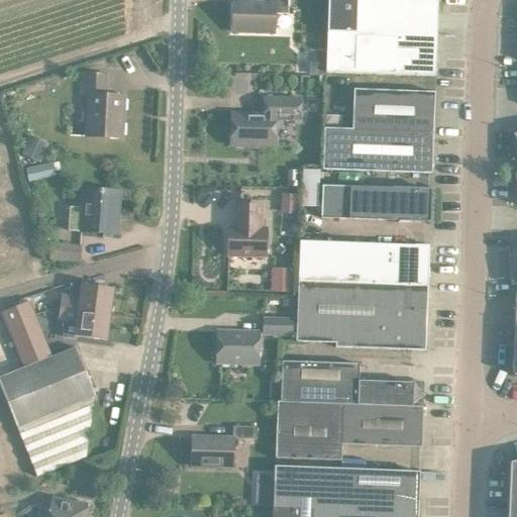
[(262,0),(263,2),(233,1),(232,31),(273,32),(273,13),(287,14),(287,0),(262,0)]
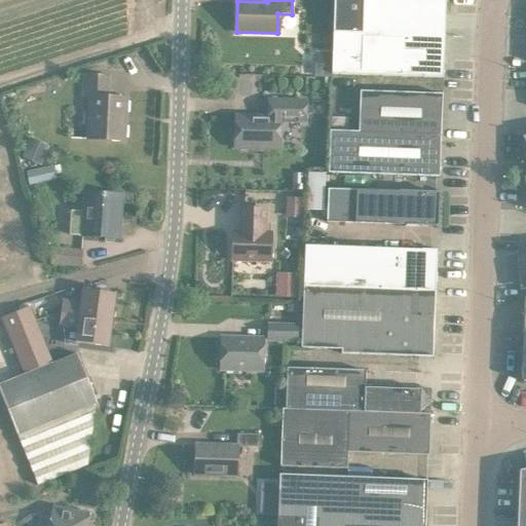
[(333,0),(332,32),(361,33),(362,0),(333,0)]
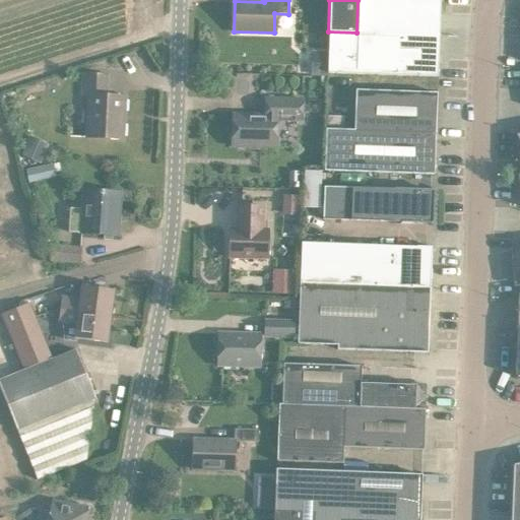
[(438,37),(439,0),(358,0),(356,33),(356,34),(438,37)]
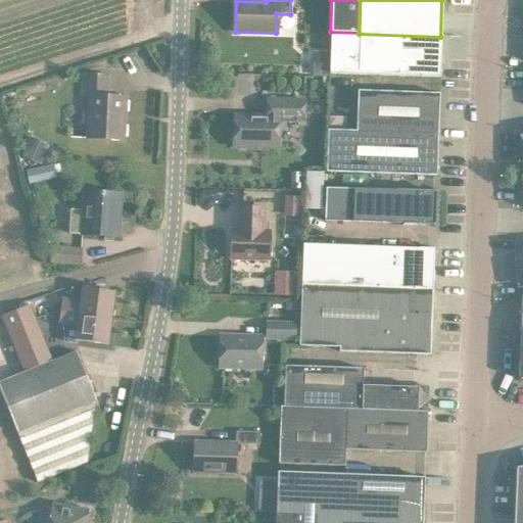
[(439,78),(440,37),(359,34),(359,33),(330,32),(329,55),(329,74),(439,78)]
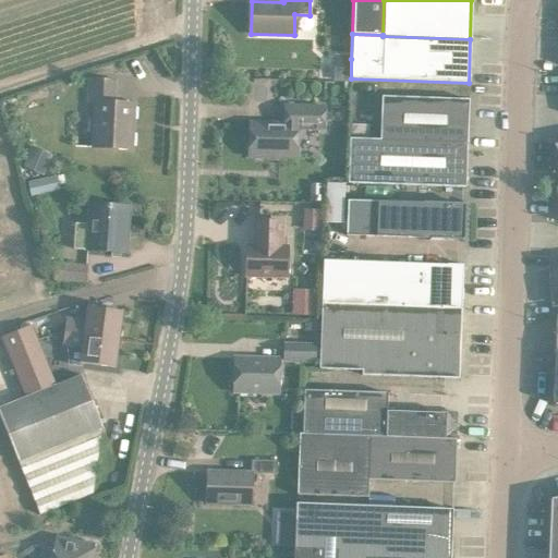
[(351,79),(351,59),(335,59),(334,77),(351,79)]
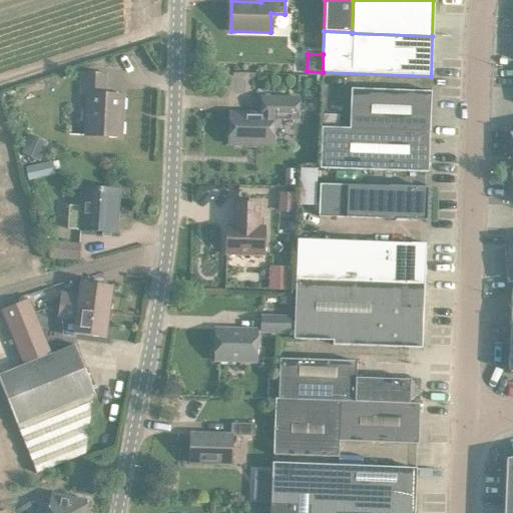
[(86,94),(84,135),(119,137),(122,95),(104,94),(105,74),(81,73),(80,94),(86,94)]
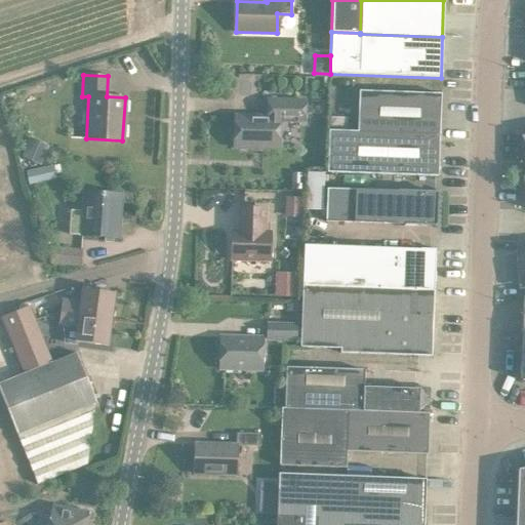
[(357,132),(439,135),(440,94),(358,91),(357,131),(357,132)]
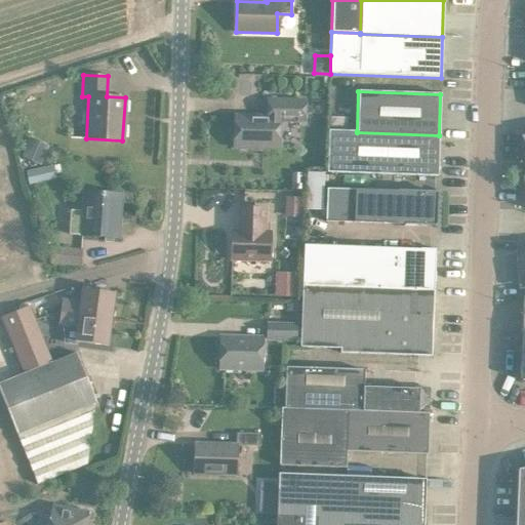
[(304,122),(305,101),(268,99),(267,116),(234,115),(233,148),(278,149),(279,121),(304,122)]
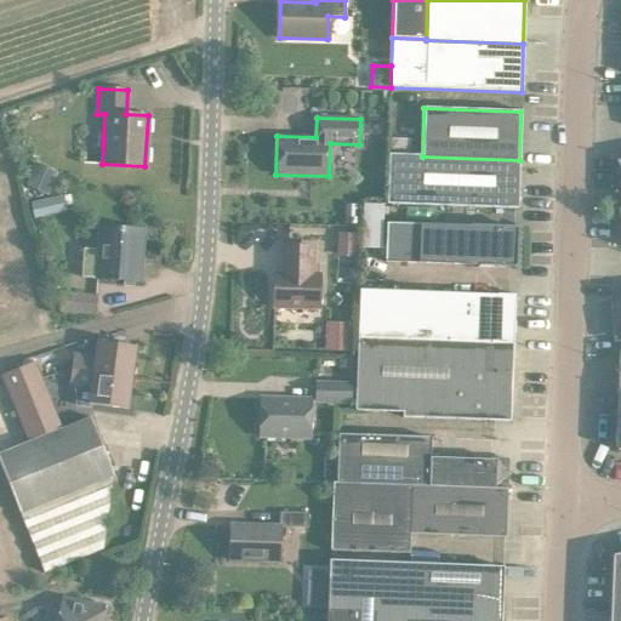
[(388,154),(386,204),(517,209),(519,160),(422,157),(422,155),(388,154)]
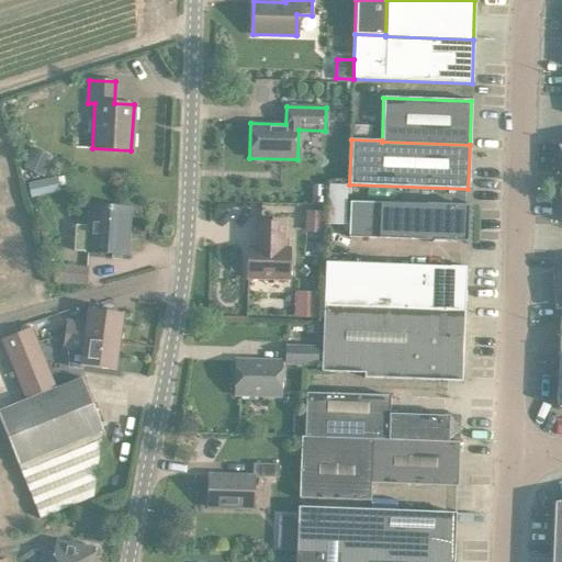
[(41,175),(47,160),(30,153),(23,167),(41,175)]
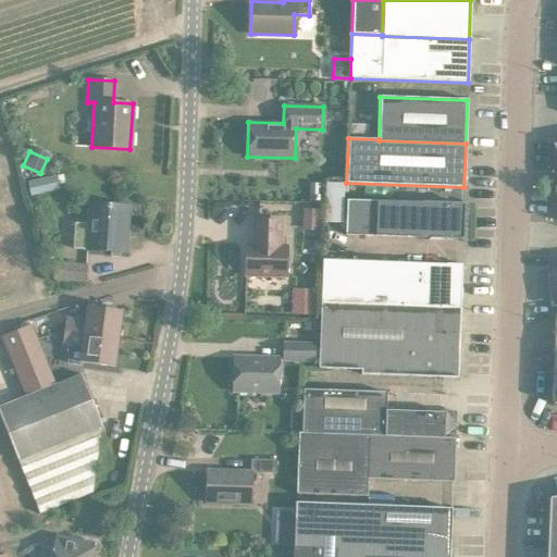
[(41,194),(39,180),(27,183),(31,197),(41,194)]
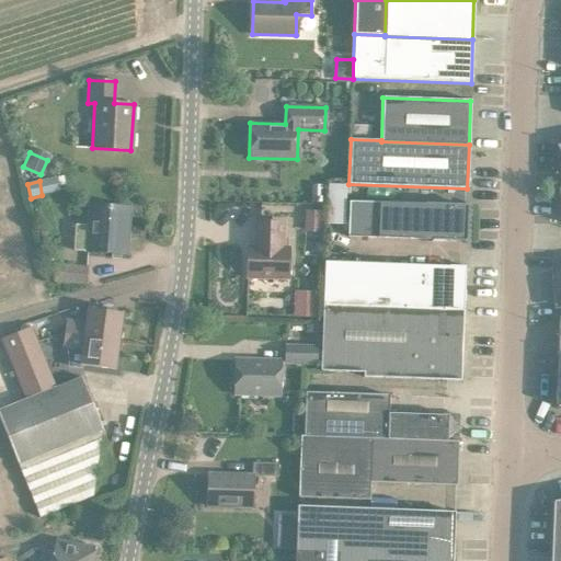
[(464,209),(464,206),(424,205),(424,204),(348,202),(347,237),(422,239),(459,240),(459,231),(451,231),(451,222),(454,221),(456,220),(458,218),(460,216),(461,214),(462,212),(464,209)]
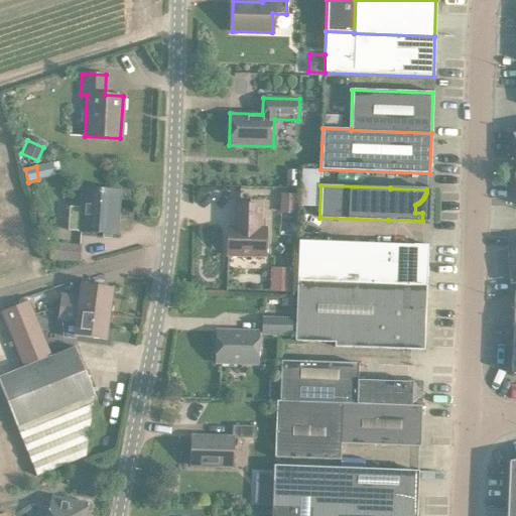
[(67,230),(115,234),(118,191),(82,188),(81,207),(69,206),(67,230)]
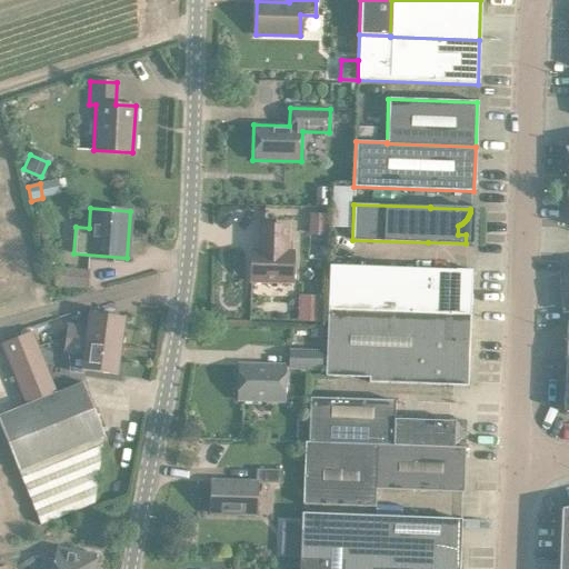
[(258,226),(257,250),(250,250),(250,282),(291,282),(292,251),(287,251),(288,227),(258,226)]
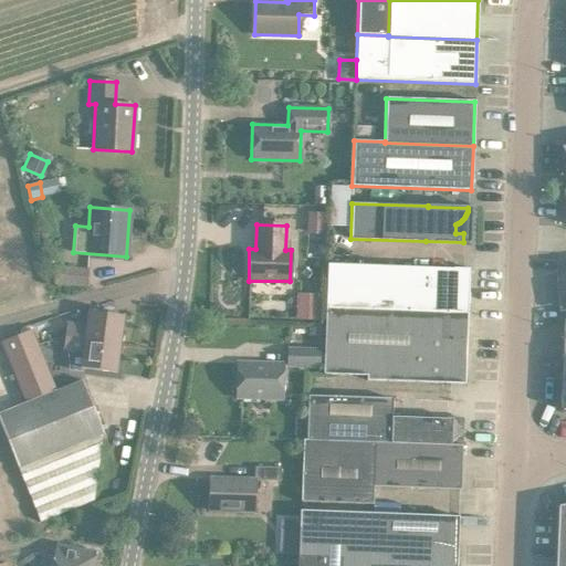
[(325,308),(467,313),(469,269),(327,264),(325,308)]
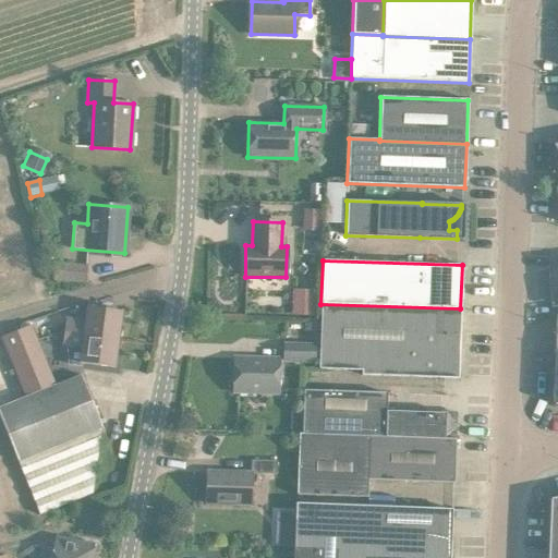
[(84,282),(85,265),(56,263),(53,280),(84,282)]
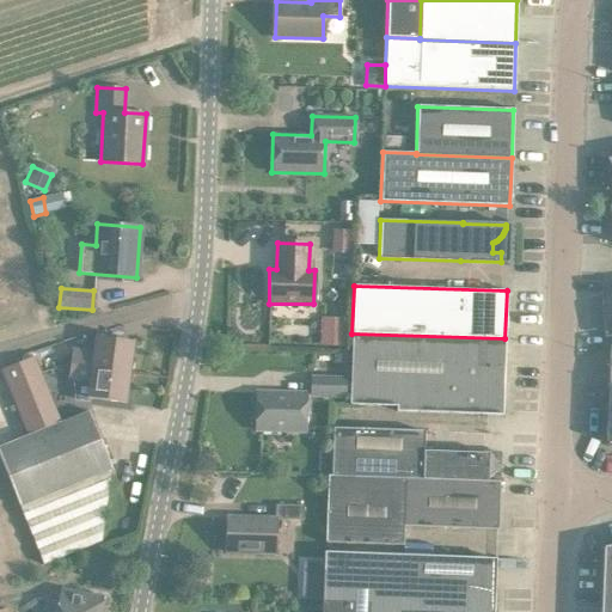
[(341,343),(342,316),(322,314),(320,343),(341,343)]
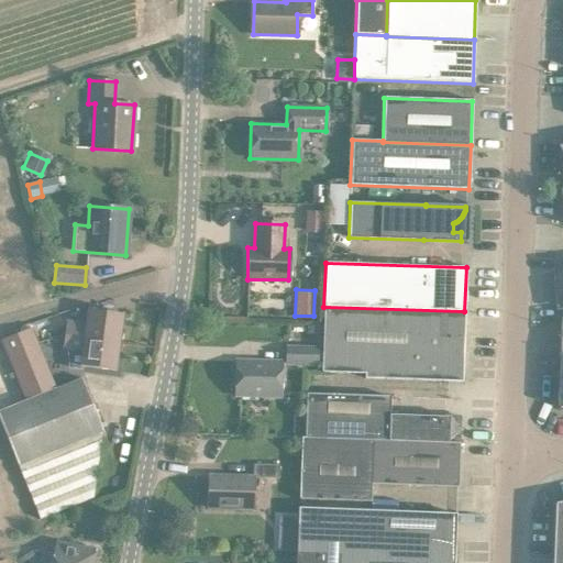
[(462,382),(464,318),(464,311),(323,307),(321,372),(364,374),(364,378),(462,382)]
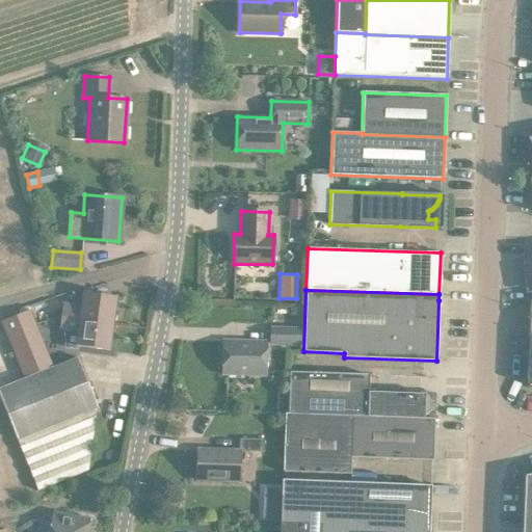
[(61,303),(60,317),(63,316),(111,324),(115,297),(83,292),(81,307),(61,303)]
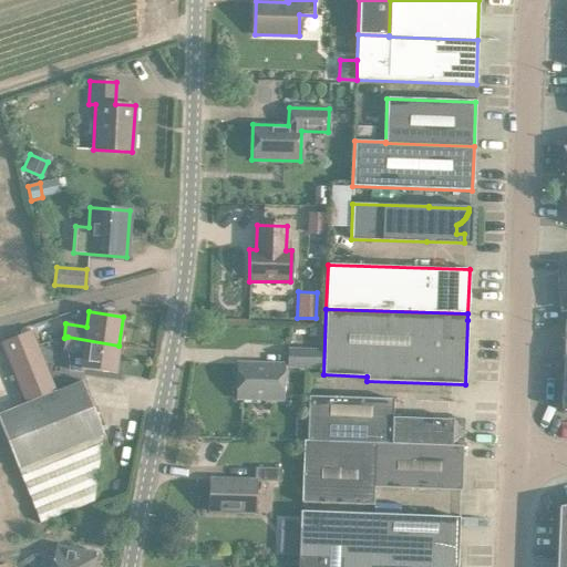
[(31,333),(30,331),(0,342),(24,403),(0,413),(0,425),(18,470),(103,435),(81,381),(54,391),(37,346),(38,344),(33,332),(31,333)]
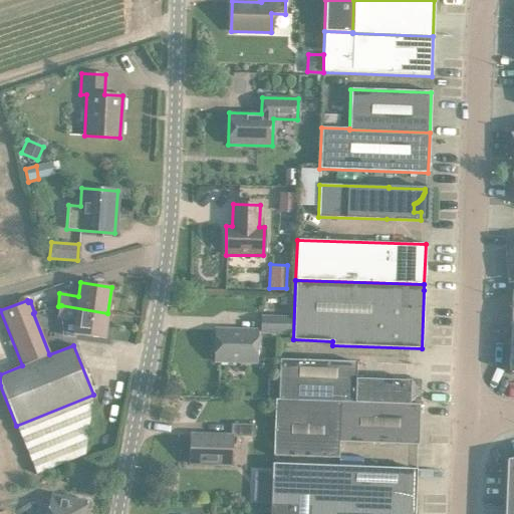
[(56,318),(75,321),(73,334),(104,338),(107,313),(61,305),(58,306),(56,318)]
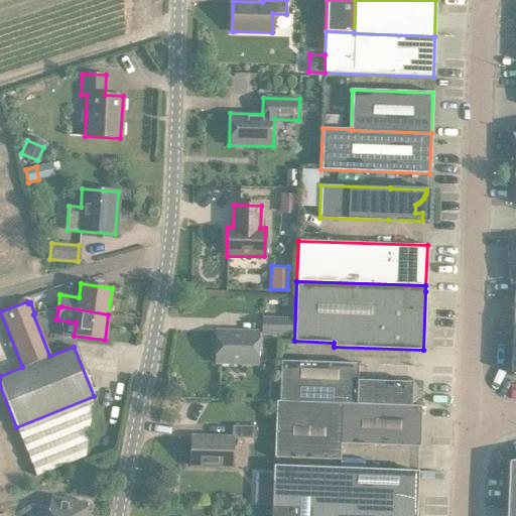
[(289,334),(290,318),(262,318),(261,333),(289,334)]
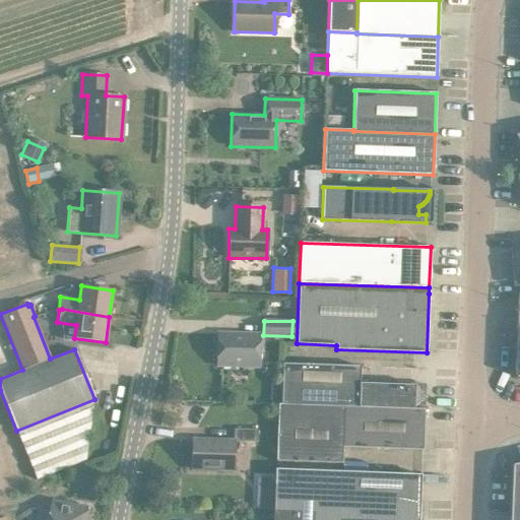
[(258,367),(259,334),(217,333),(216,365),(258,367)]
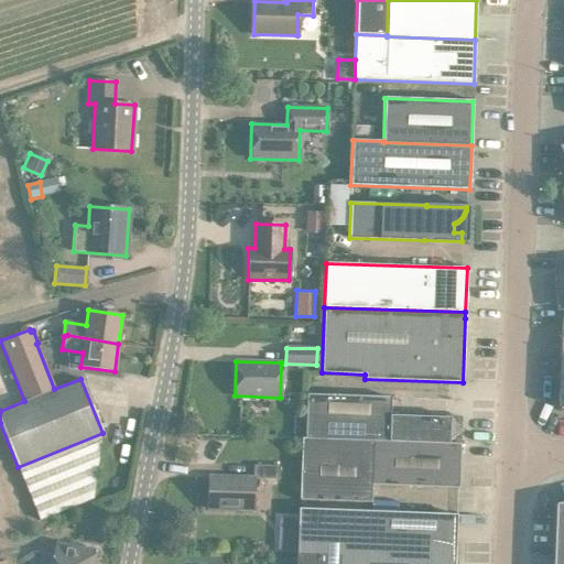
[(306,394),(305,438),(372,441),(456,444),(456,435),(461,431),(456,425),(456,419),(454,416),(445,416),(443,419),(441,415),(432,415),(430,418),(427,415),(419,415),(416,418),(414,414),(405,414),(403,416),(401,414),(390,414),(391,398),(306,394)]
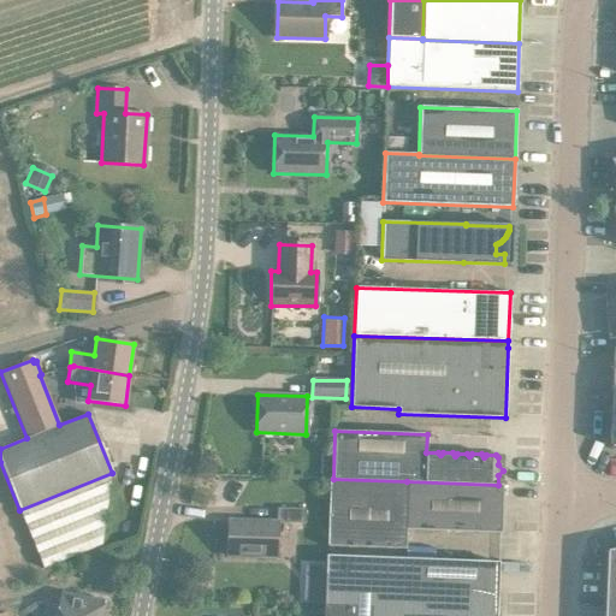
[(43,568),(101,545),(110,473),(19,510),(43,568)]
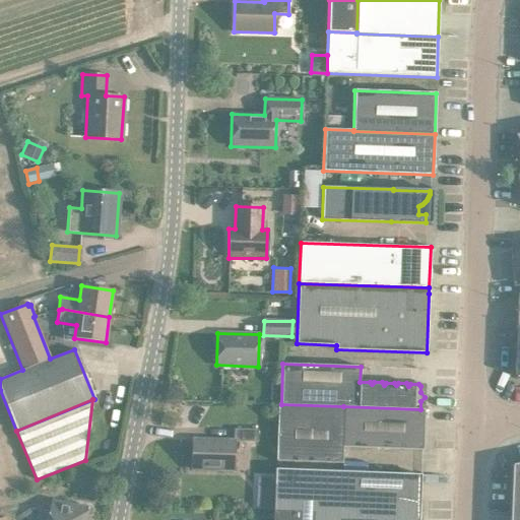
[(342,463),(342,447),(341,447),(343,406),(281,404),(278,404),(276,461),(342,463)]
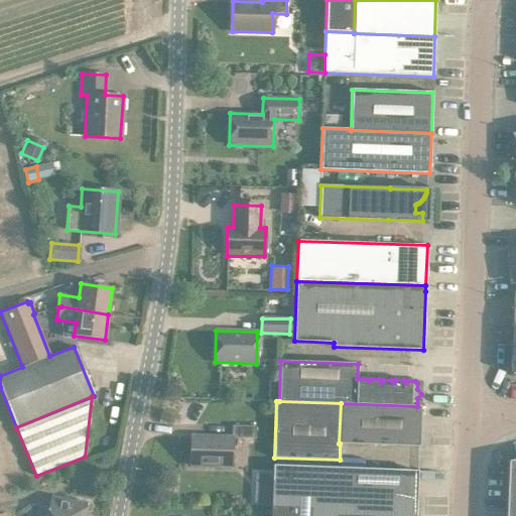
[(421,406),(417,406),(341,403),(339,443),(340,443),(419,446),(421,406)]
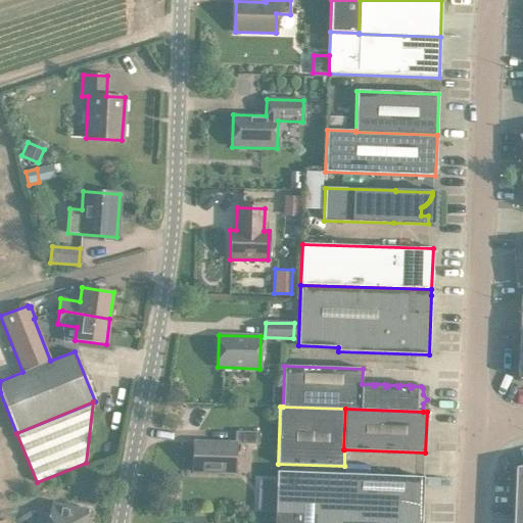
[(235,443),(258,444),(258,432),(235,431),(234,443),(193,442),(192,471),(234,472),(235,443)]
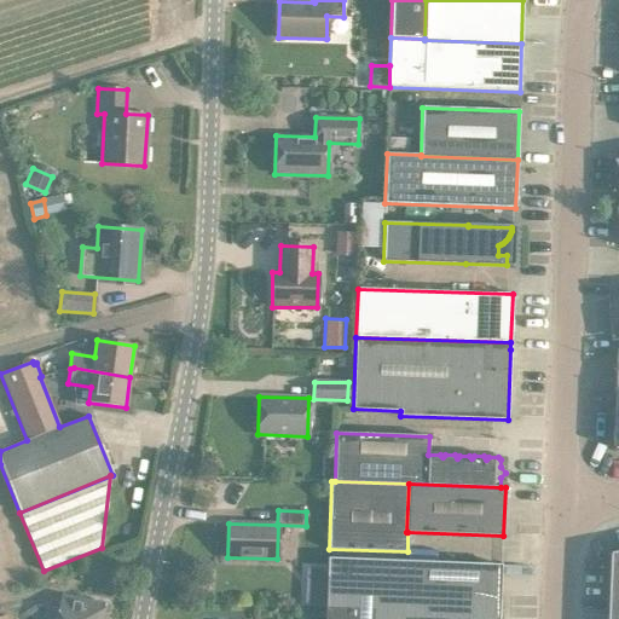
[(618,551),(609,554),(607,602),(618,600),(618,551)]
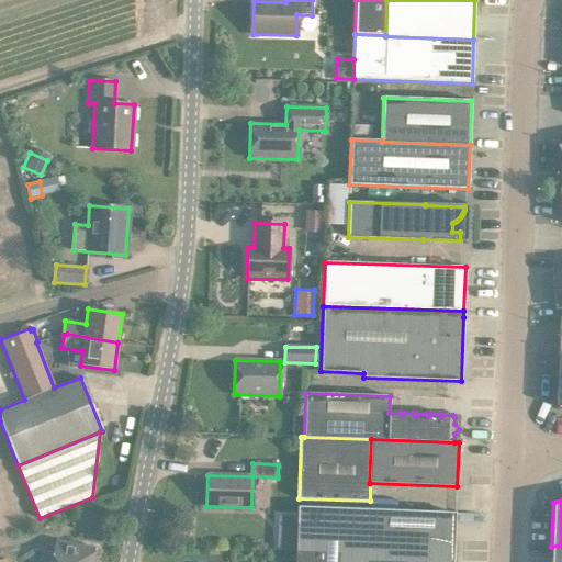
[(452,561),(454,514),(298,507),(294,561),(452,561)]
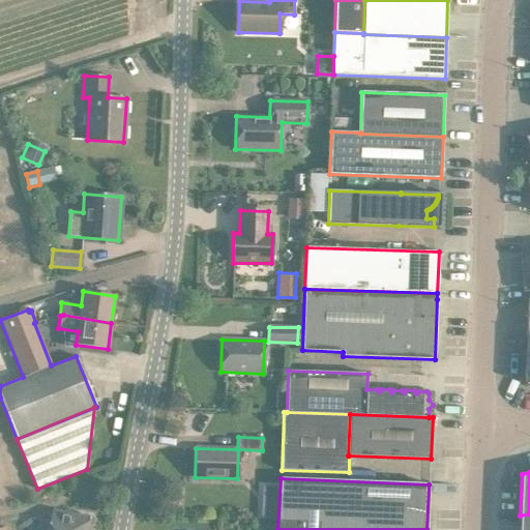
[(38,521),(36,529),(87,529),(90,518),(52,509),(49,523),(38,521)]
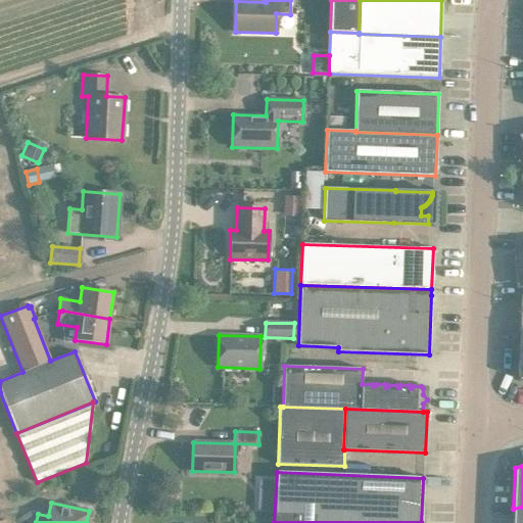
[(522,522),(522,507),(513,509),(512,522),(522,522)]
